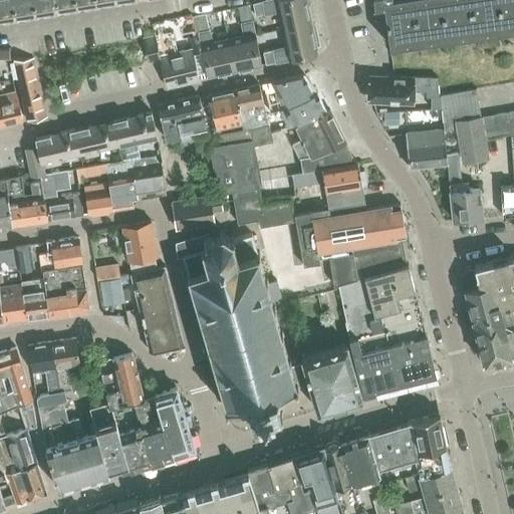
[(0,0),(0,20),(14,19),(10,0),(0,0)]
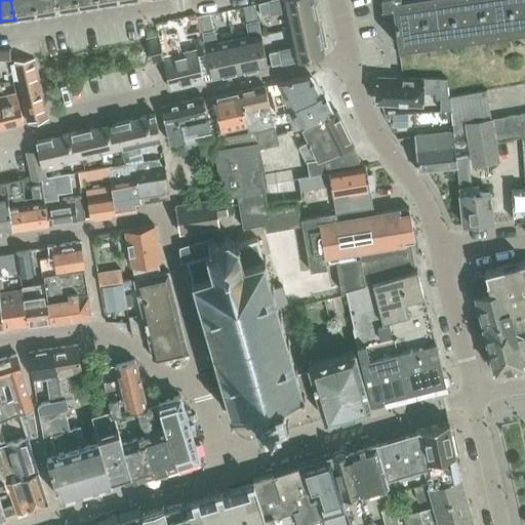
[(10,0),(14,19),(35,15),(32,0),(10,0)]
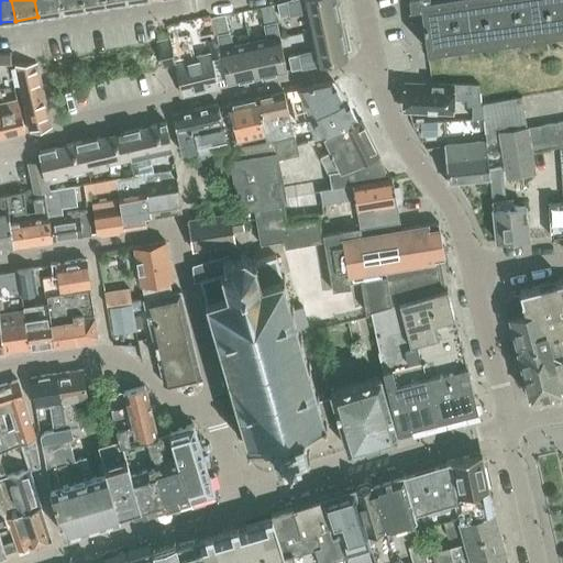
[(34,0),(37,17),(59,13),(57,0),(34,0)]
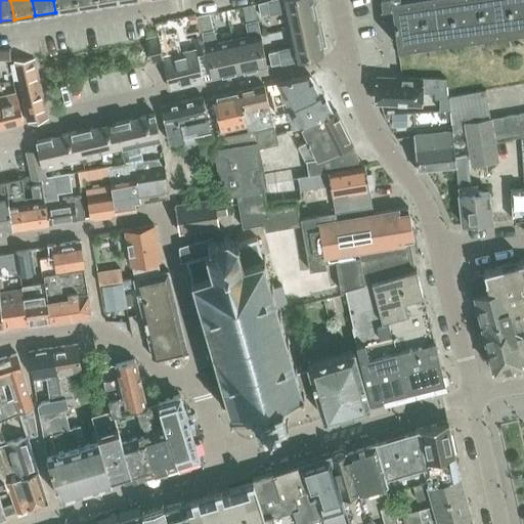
[(53,0),(55,12),(77,8),(75,0),(53,0)]
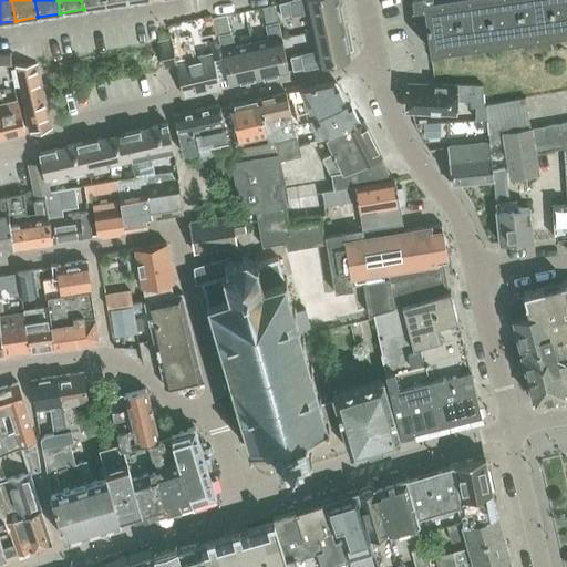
[(81,0),(83,9),(105,6),(103,0),(81,0)]
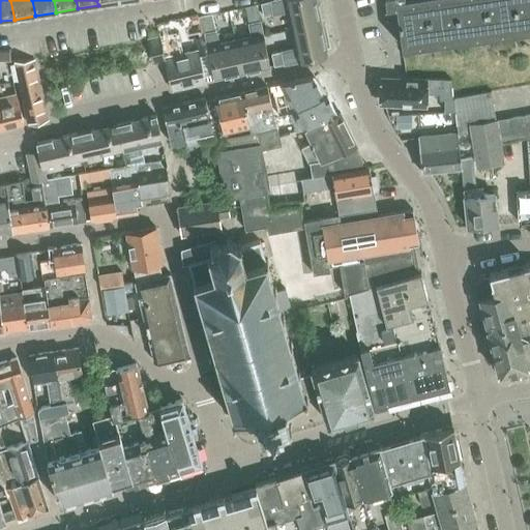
[(287,10),(291,29),(320,22),(315,0),(272,0),(260,3),(263,16),(287,10)]
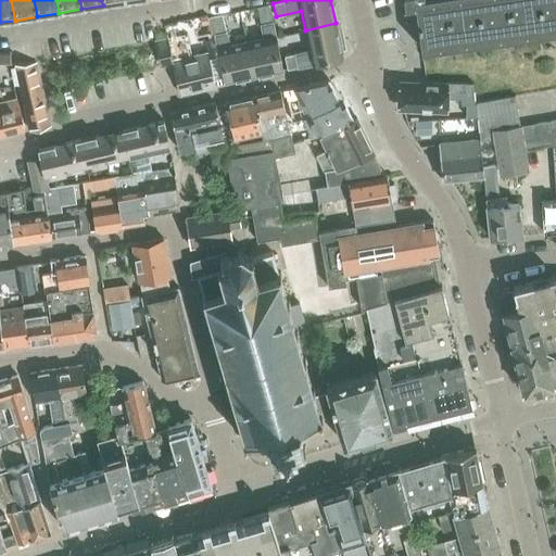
[(555,0),(442,0),(424,2),(422,0),(401,0),(402,5),(415,3),(421,51),(555,32),(555,0)]
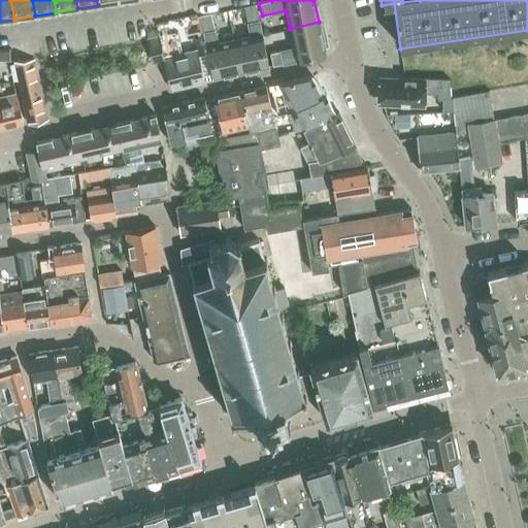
[(251,36),(235,40),(242,71),(268,66),(255,4),(243,6),(251,36)]
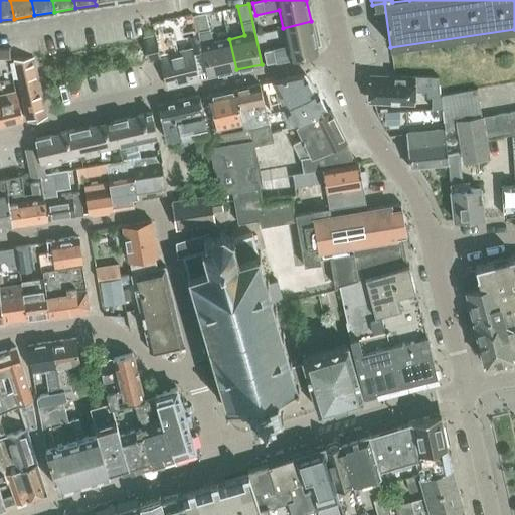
[(236,69),(229,39),(212,42),(205,13),(195,16),(208,76),(236,69)]
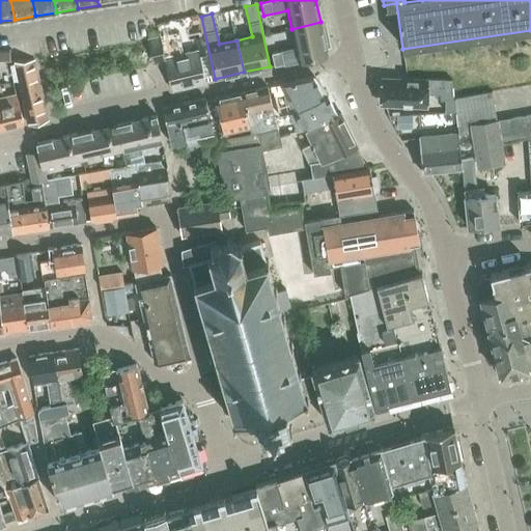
[(320,22),(291,29),(296,47),(272,53),(274,65),(328,54),(320,22)]
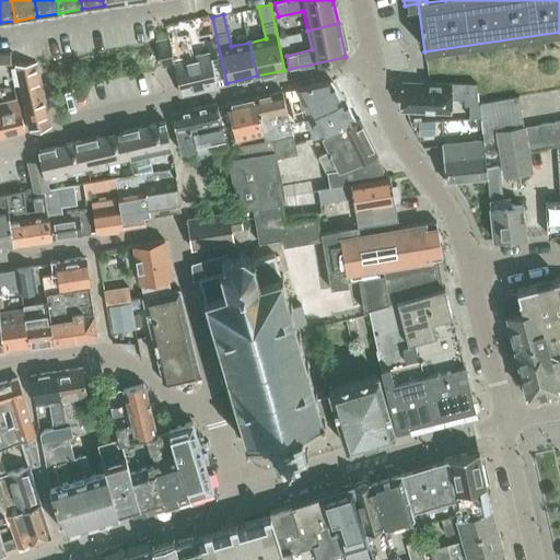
[(188,32),(155,39),(161,66),(174,62),(181,93),(218,85),(209,50),(194,55),(188,32)]
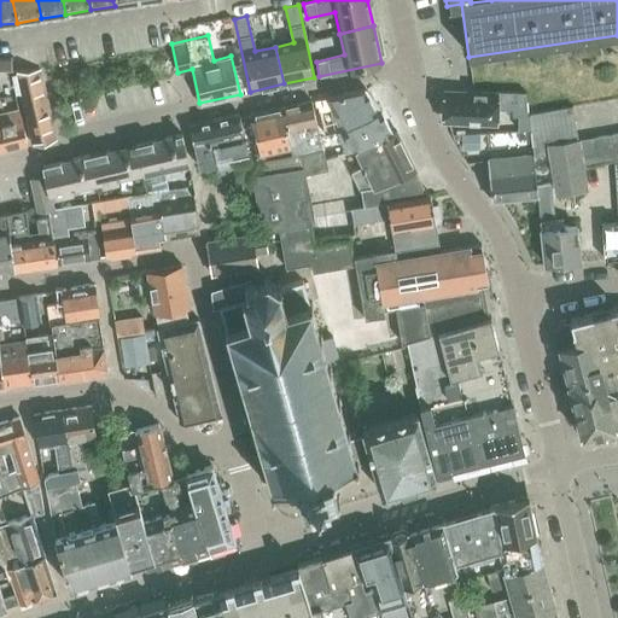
[(11,58),(0,58),(0,69),(11,69),(11,58)]
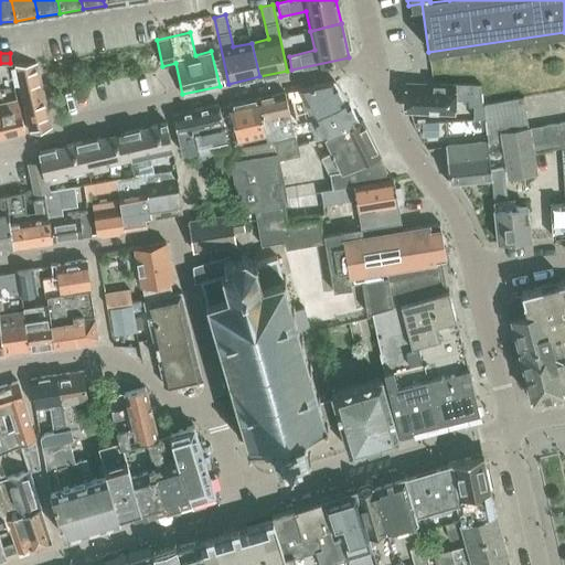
[(12,64),(28,130),(51,125),(36,63),(12,64)]
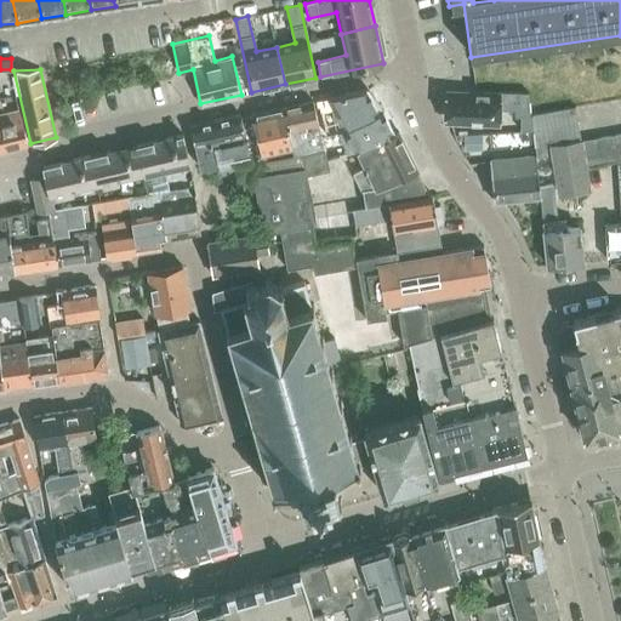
[(326,97),(312,101),(319,135),(324,135),(337,131),(342,129),(346,127),(377,113),(365,89),(326,97)]
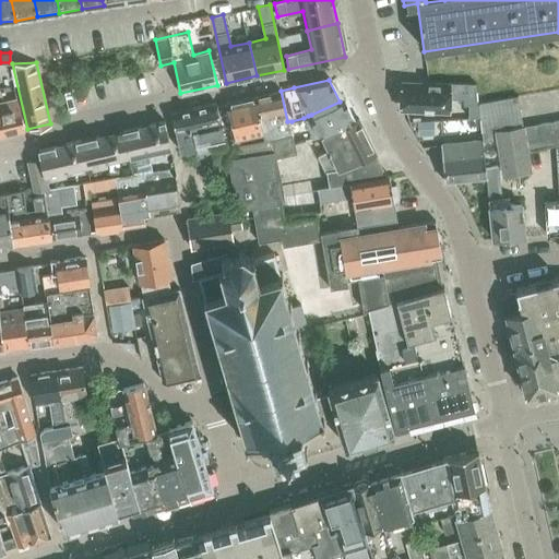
[(476,105),(476,103),(474,83),(449,82),(449,83),(400,81),(400,100),(405,109),(449,111),(449,98),(462,98),(463,105),(468,105),(467,117),(477,116),(476,105)]
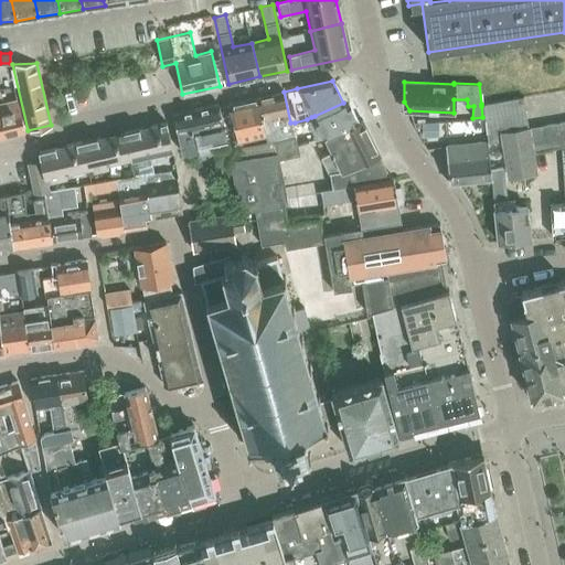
[(284,92),(256,97),(265,134),(266,142),(275,141),(294,137),(291,128),(290,123),(284,92)]
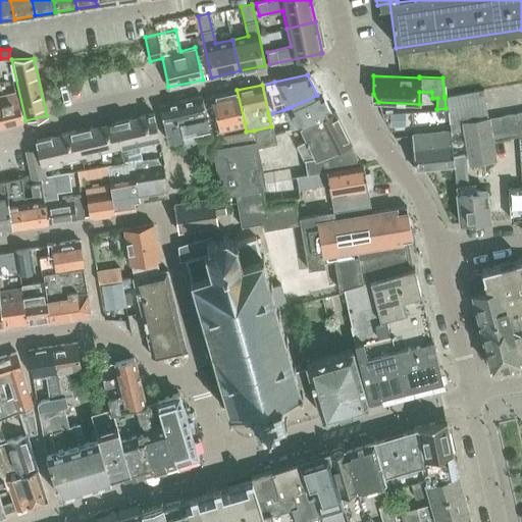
[(237,90),(212,96),(219,128),(245,123),(237,90)]
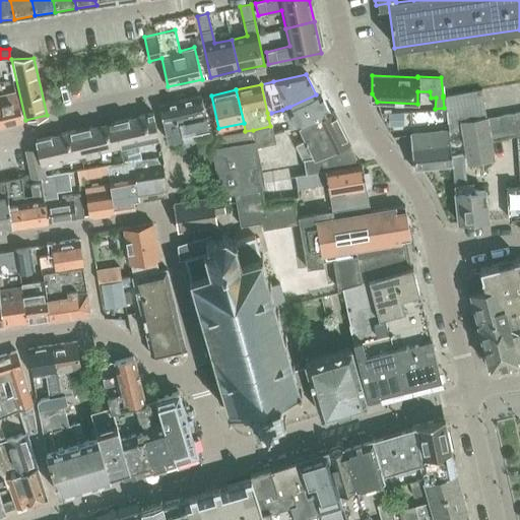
[(456,123),(461,122),(485,118),(480,89),(443,95),(443,98),(449,131),(457,130),(456,123)]
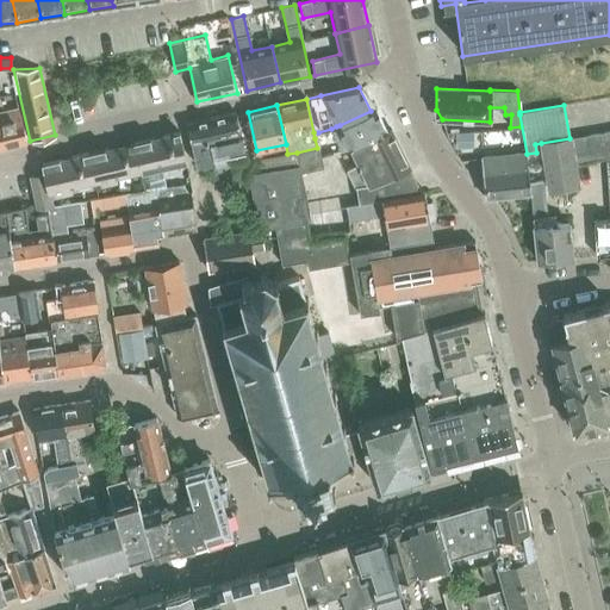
[(16,109),(0,112),(0,147),(25,142),(20,118),(18,118),(16,109)]
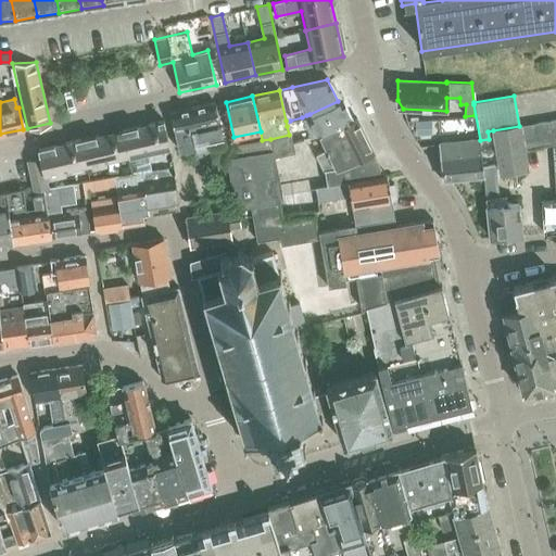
[(338,101),(310,114),(319,134),(324,133),(352,119),(341,99),(338,101)]
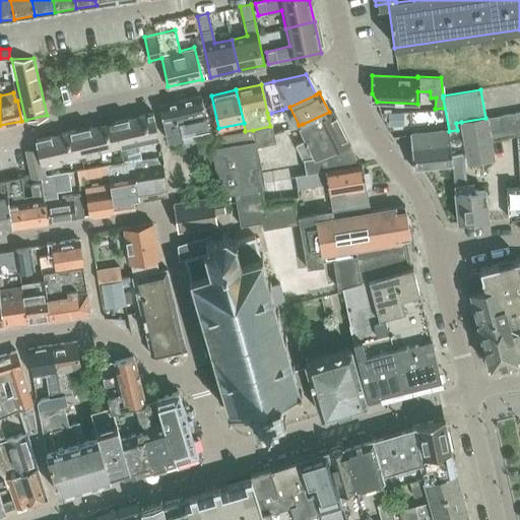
[(158,105),(168,141),(182,138),(183,149),(199,147),(198,136),(208,134),(200,95),(158,105)]
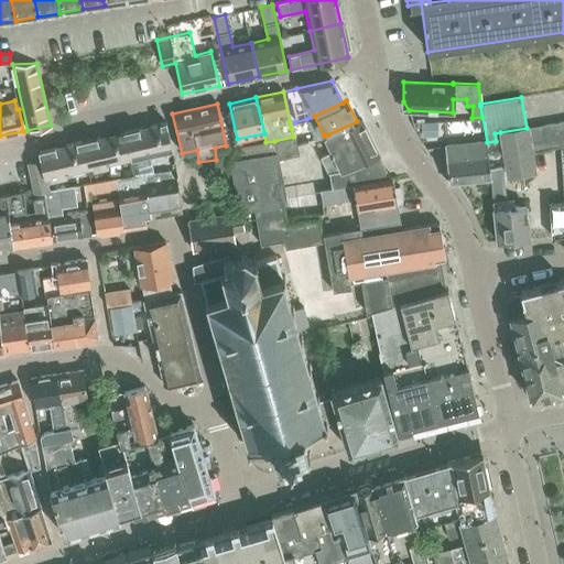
[(332,151),(321,158),(327,172),(329,172),(332,187),(390,177),(380,156),(381,155),(362,119),(357,121),(328,134),(324,137),(332,151)]
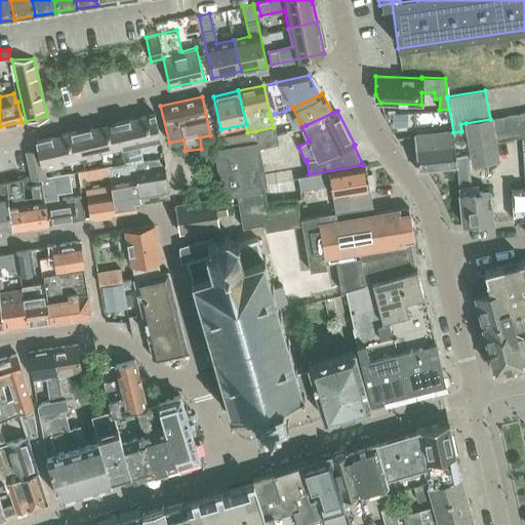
[(274,114),(270,114),(271,119),(273,127),(274,127),(276,132),(276,134),(286,132),(286,130),(282,113),(275,116),(274,114)]
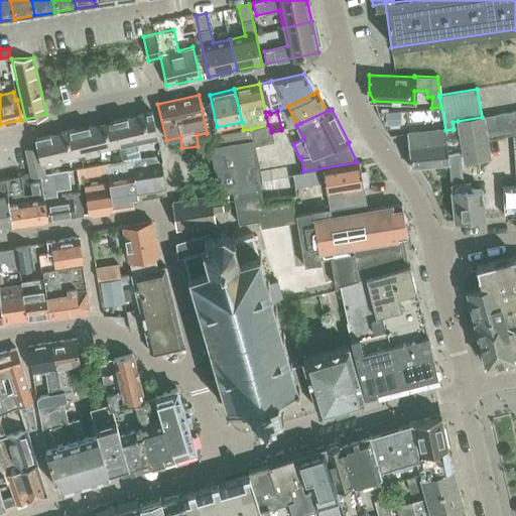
[(486,137),(512,133),(515,132),(515,111),(483,117),(486,137)]
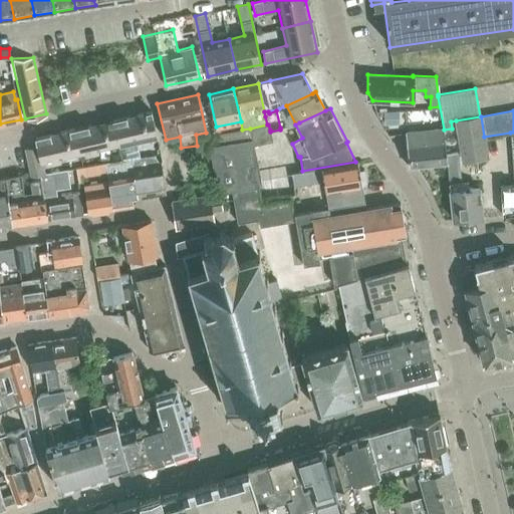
[(126,116),(112,120),(118,145),(121,160),(131,158),(140,156),(137,140),(157,135),(151,111),(126,116)]
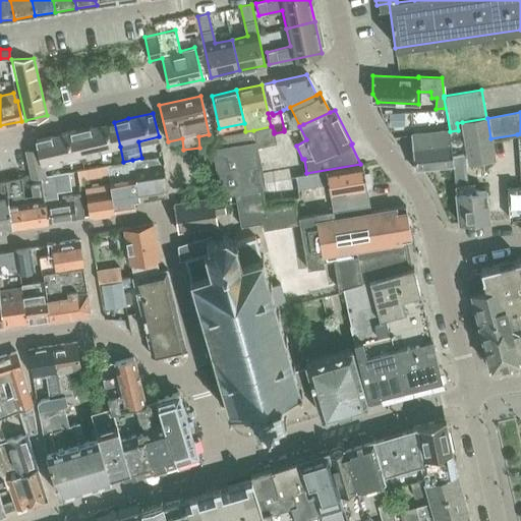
[(403,113),(388,114),(388,122),(403,122),(403,113)]
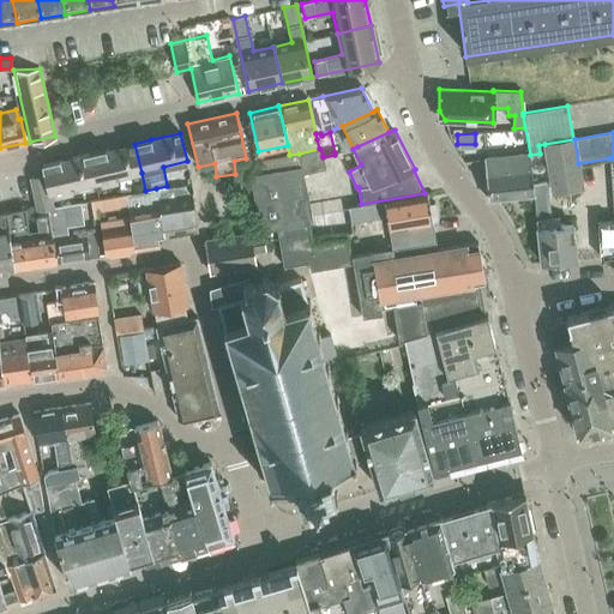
[(583,188),(578,163),(575,139),(573,139),(545,144),(553,194),(583,188)]
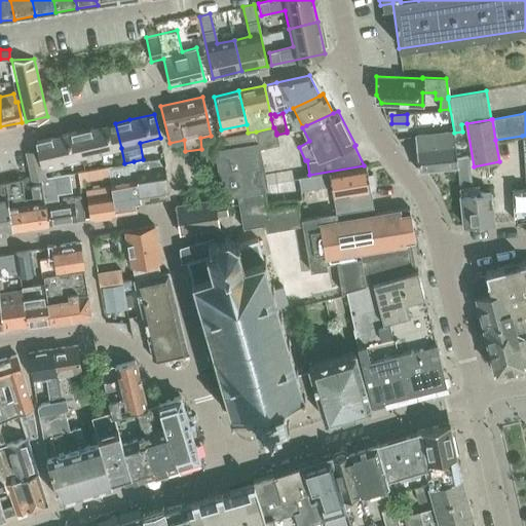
[(83,130),(76,132),(82,157),(89,155),(112,150),(121,148),(115,123),(107,124),(83,130)]
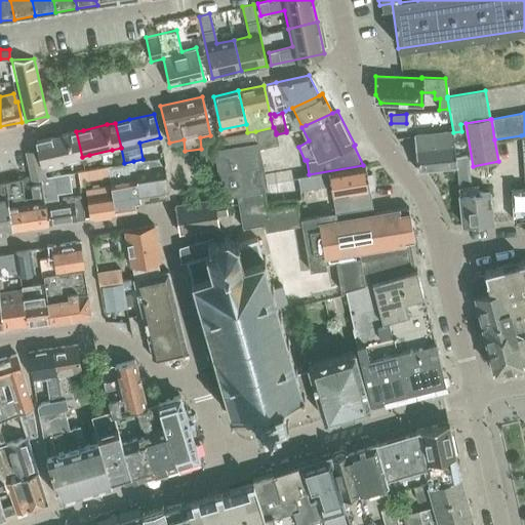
[(273,127),(255,131),(257,143),(259,149),(278,145),(276,134),(276,132),(274,127),(273,127)]
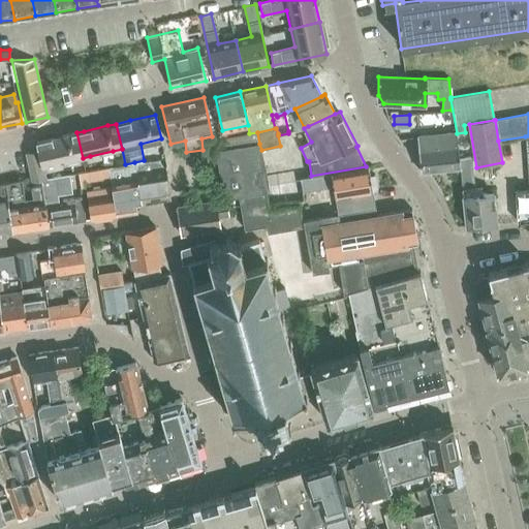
[(419,172),(459,167),(459,158),(455,128),(450,129),(450,133),(416,137),(419,172)]
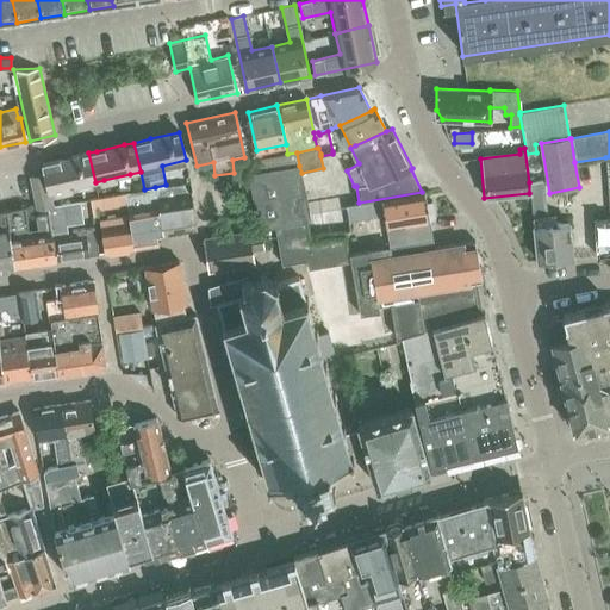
[(44,173),(30,176),(37,209),(49,206),(54,205),(50,193),(76,186),(95,182),(88,153),(69,157),(42,163),(44,173)]
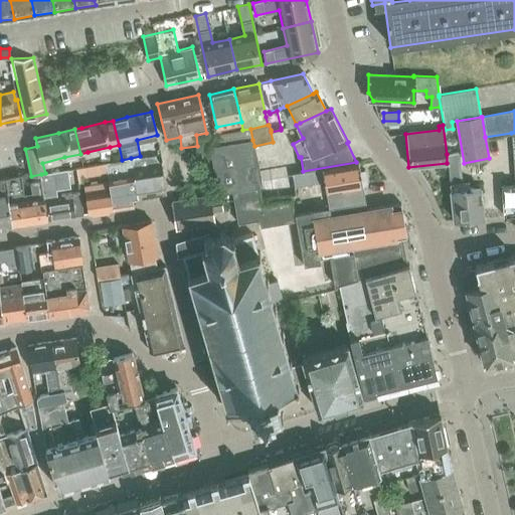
[(242,130),(208,137),(210,146),(217,195),(233,193),(259,189),(264,188),(259,163),(254,146),(252,140),(250,129),(242,130)]
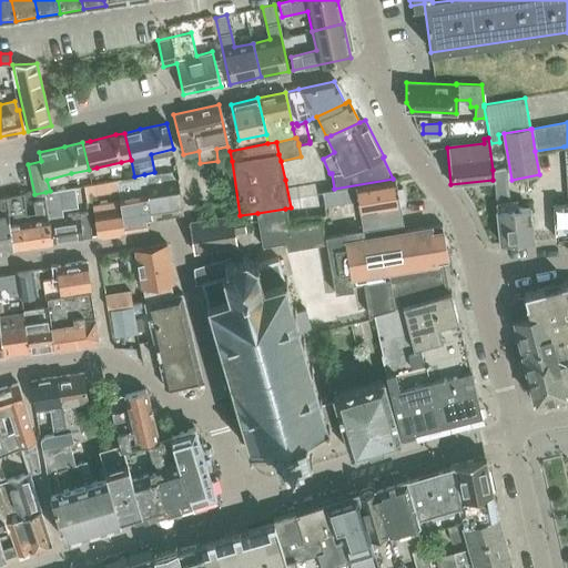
[(493,170),(493,180),(499,243),(533,239),(529,208),(509,210),(505,169),(493,170)]
